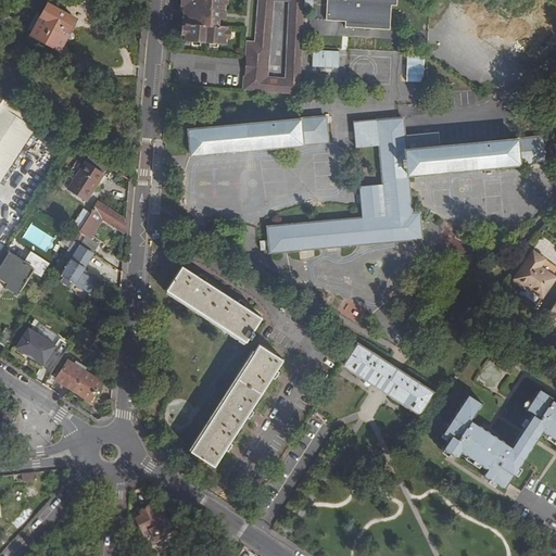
[(181,0),(180,24),(184,24),(191,25),(192,16),(194,16),(194,4),(187,3),(187,0),(181,0)]
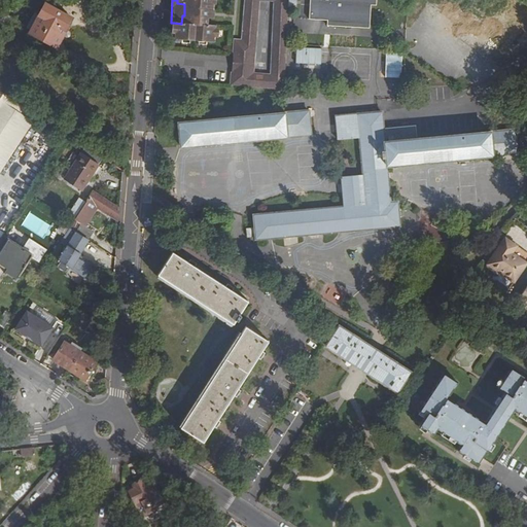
[(177,0),(177,3),(184,4),(184,15),(182,15),(181,24),(174,23),(173,39),(212,42),(214,25),(206,24),(207,16),(203,16),(203,8),(210,9),(210,0),(177,0)]
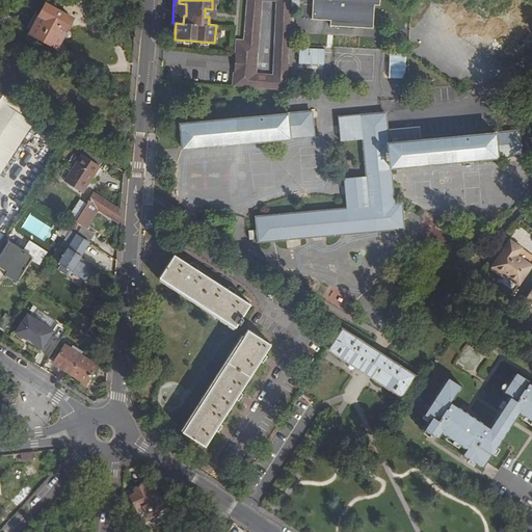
[(243,56),(256,57),(260,0),(246,0),(244,40),(236,38),(235,53),(243,53),(243,56)]
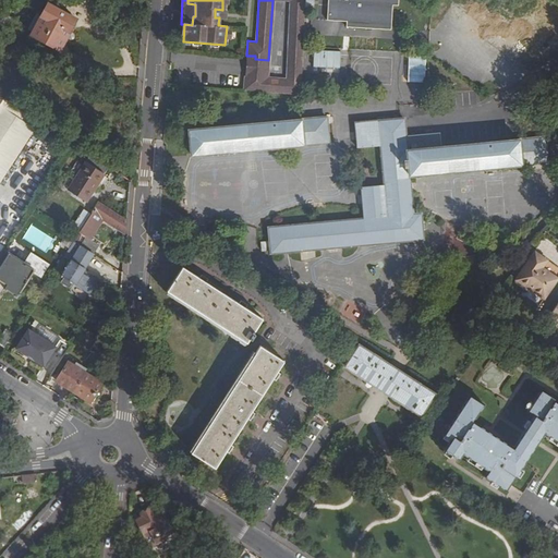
[(289,0),(286,80),(284,95),(299,96),(303,0),(289,0)]
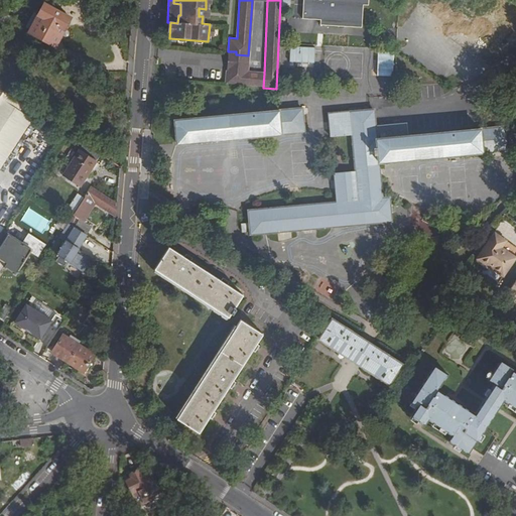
[(303,0),(302,20),(320,21),(320,26),(362,28),(364,6),(369,6),(369,0),(303,0)]
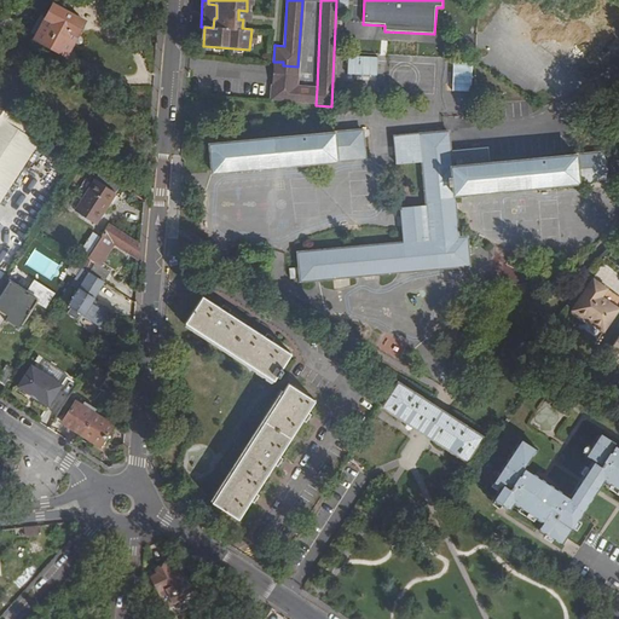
[(69,57),(87,24),(55,6),(47,18),(42,15),(32,34),(36,36),(36,39),(69,57)]
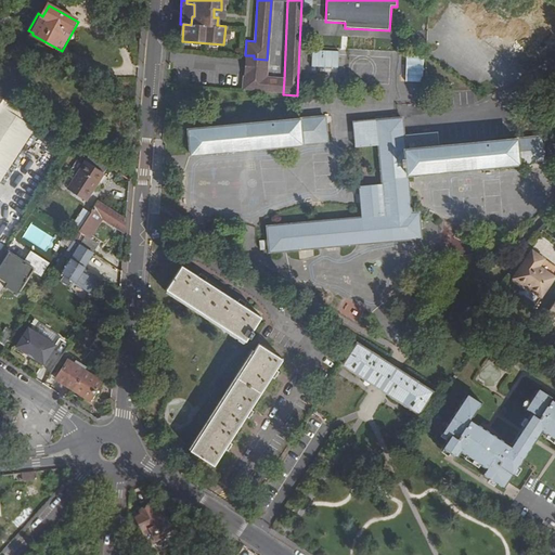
[(245,55),(244,74),(252,75),(252,72),(266,73),(267,60),(254,59),(254,55),(245,55)]
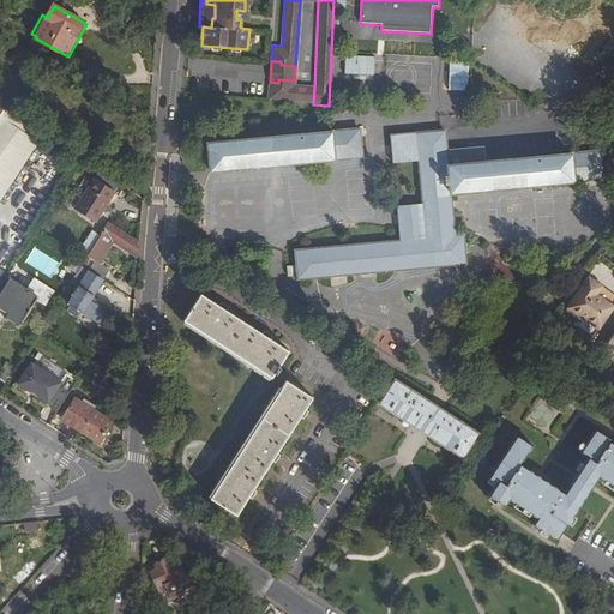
[(270,82),(268,100),(293,102),(294,86),(294,80),(278,79),(278,83),(270,82)]
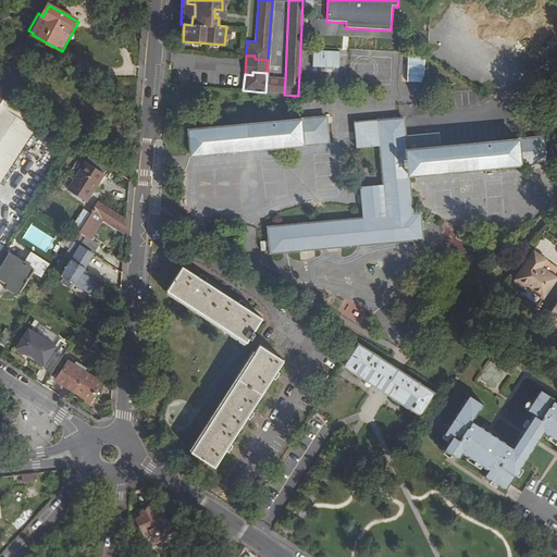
[(267,78),(265,93),(284,95),(285,79),(267,78)]
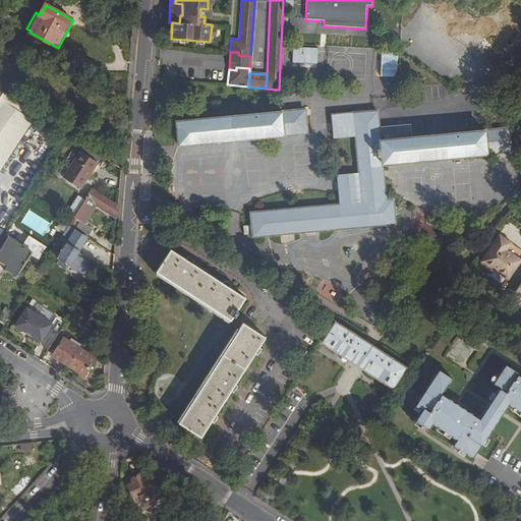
[(0,168),(35,114),(3,94),(0,98),(0,168)]
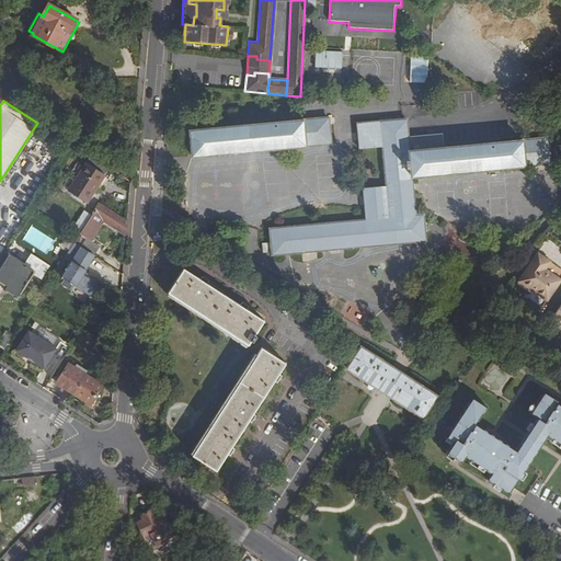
[(332,145),(329,119),(191,132),(194,158),(332,145)]
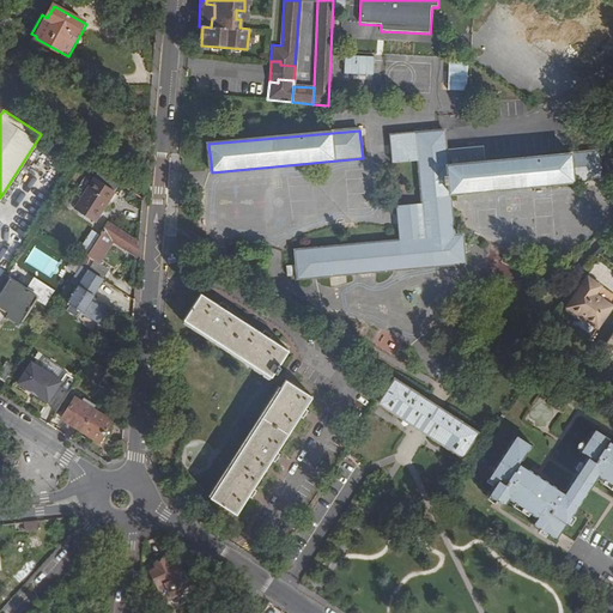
[(483,145),(447,147),(445,132),(393,135),(395,163),(423,161),(425,202),(399,204),(402,241),(297,250),(299,279),(467,263),(465,235),(455,236),(451,194),(601,181),(599,151),(484,163),(483,145)]
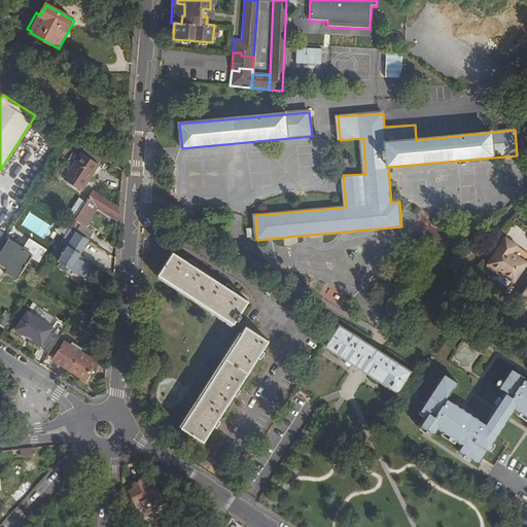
[(91,179),(99,166),(100,165),(83,153),(76,164),(73,162),(70,167),(73,169),(65,180),(83,191),(91,179)]
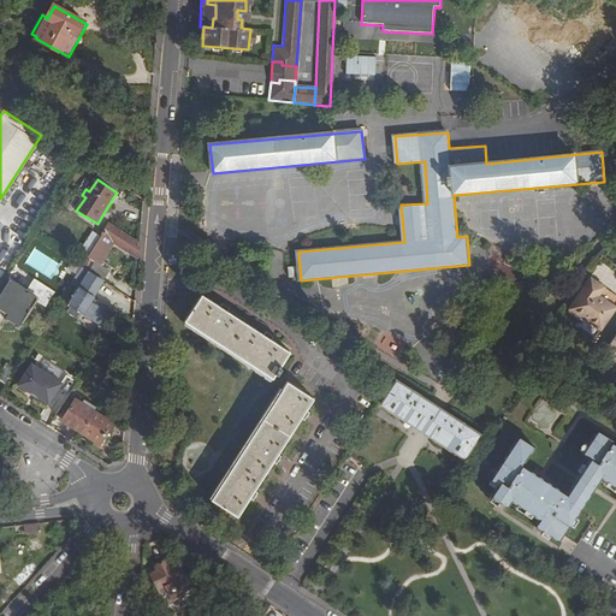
[(119,196),(116,194),(106,209),(110,212),(119,196)]
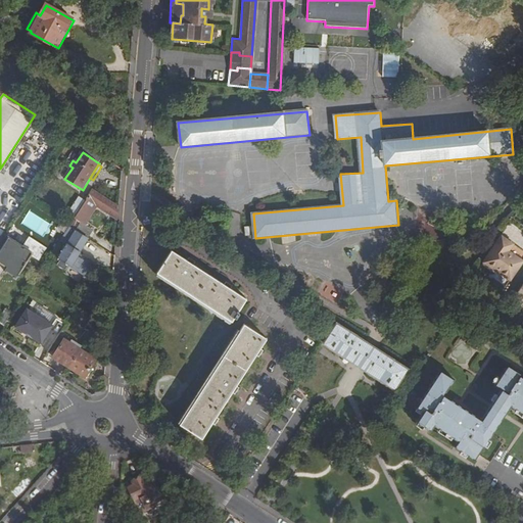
[(92,190),(74,220),(81,224),(85,226),(97,206),(117,220),(119,208),(92,190)]
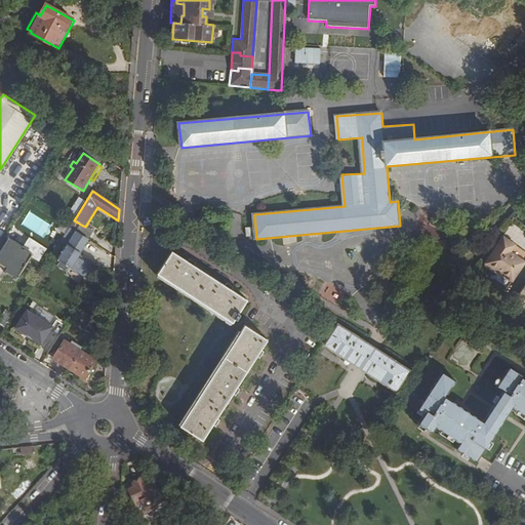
[(156,212),(153,218),(158,221),(161,216),(156,212)]
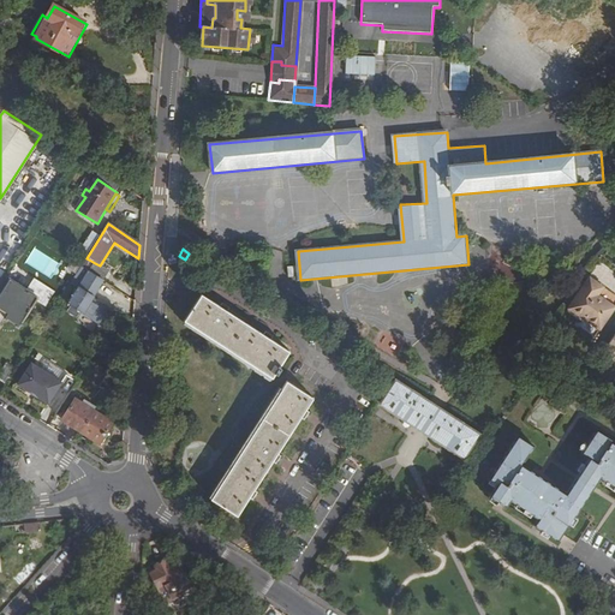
[(89,272),(103,281),(109,273),(100,266),(95,263),(89,272)]
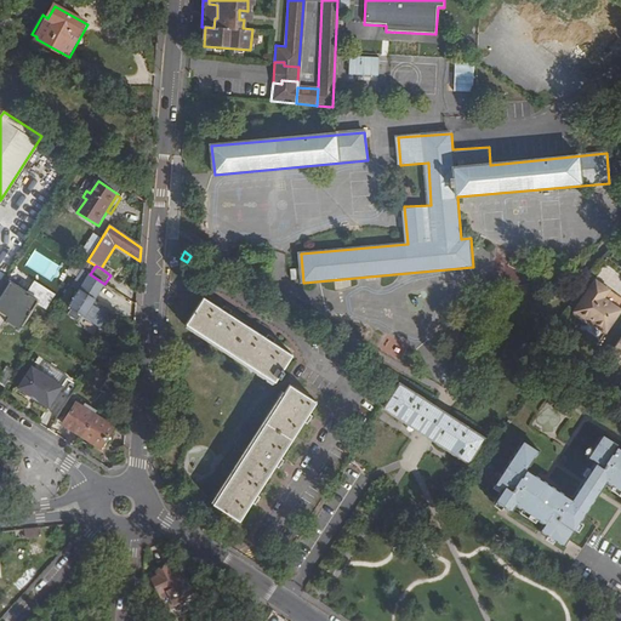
[(104,284),(90,274),(69,307),(73,309),(69,315),(78,322),(83,314),(101,326),(110,313),(93,302),(104,284)]
